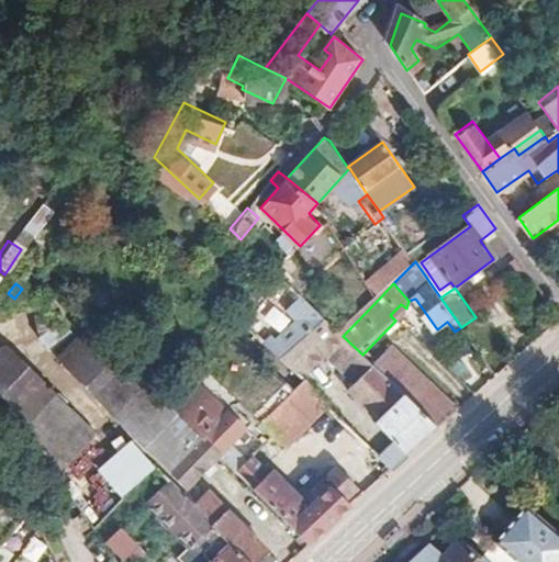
[(284,352),(309,328),(321,315),(295,291),(260,328),(284,352)]
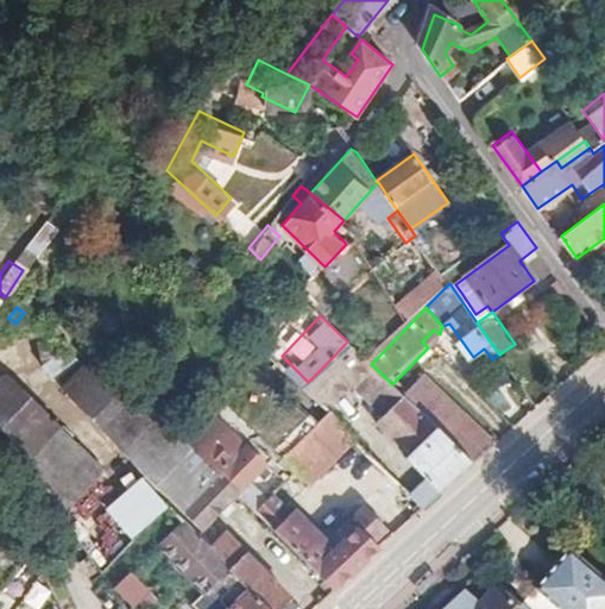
[(428,347),(440,334),(434,330),(422,341),(428,347)]
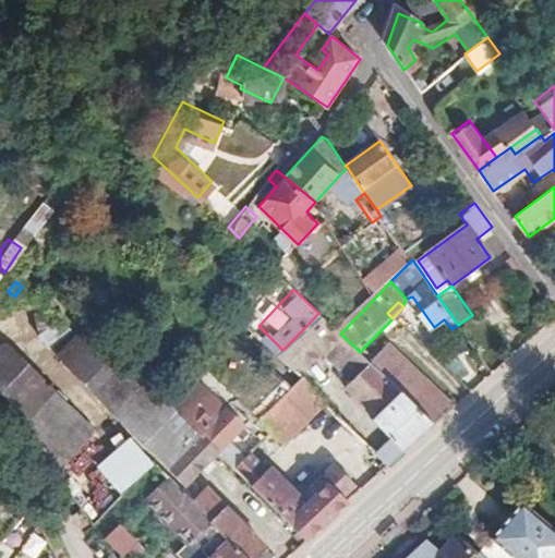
[(306,326),(356,374),(369,361),(360,352),(340,334),(318,313),(306,326)]
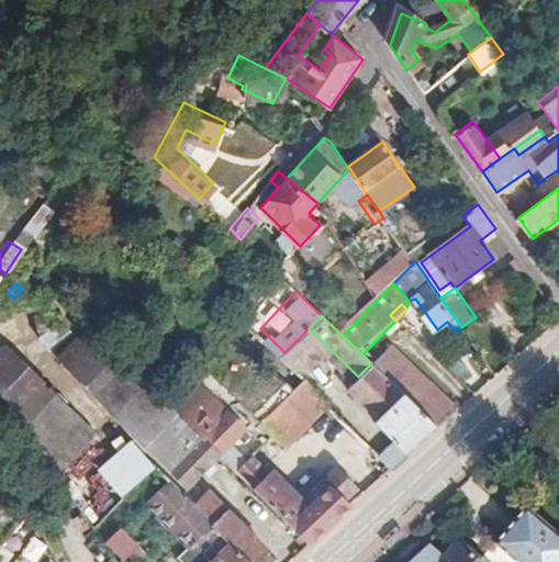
[(88,326),(57,358),(79,379),(99,360),(114,375),(96,395),(144,441),(142,444),(187,487),(219,453),(145,382),(88,326)]
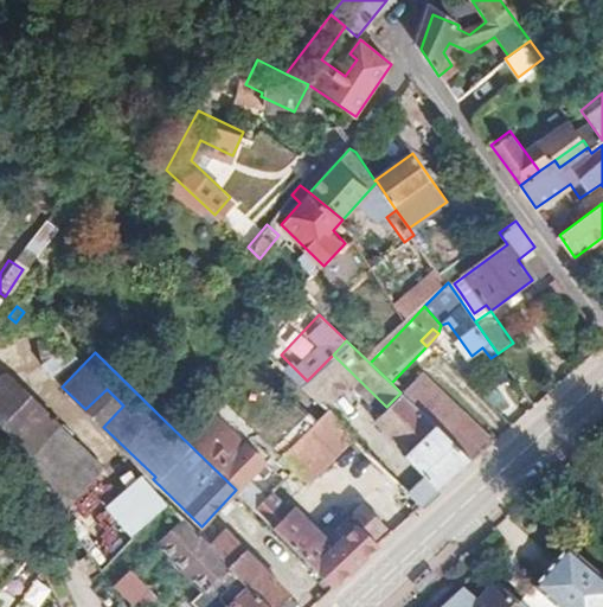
[(403,395),(412,403),(431,384),(421,376),(403,395)]
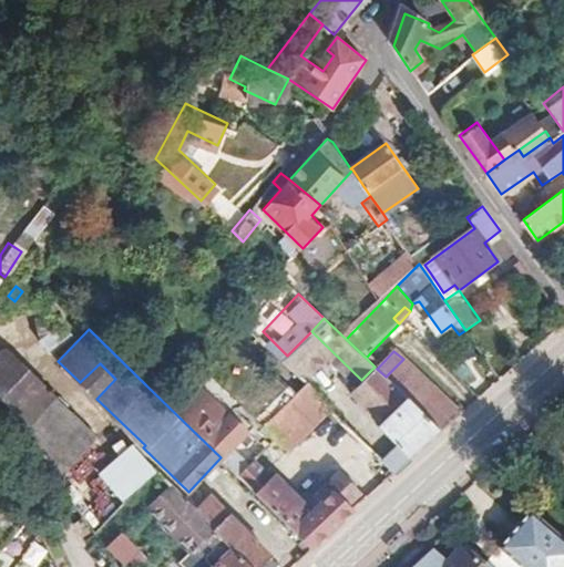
[(0,393),(13,406),(16,409),(31,421),(52,398),(3,352),(0,356),(0,393)]
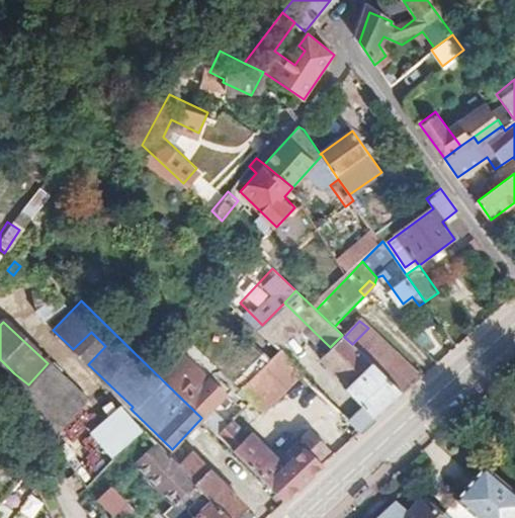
[(134,352),(201,418),(226,394),(209,378),(206,380),(176,350),(183,342),(164,323),(134,352)]
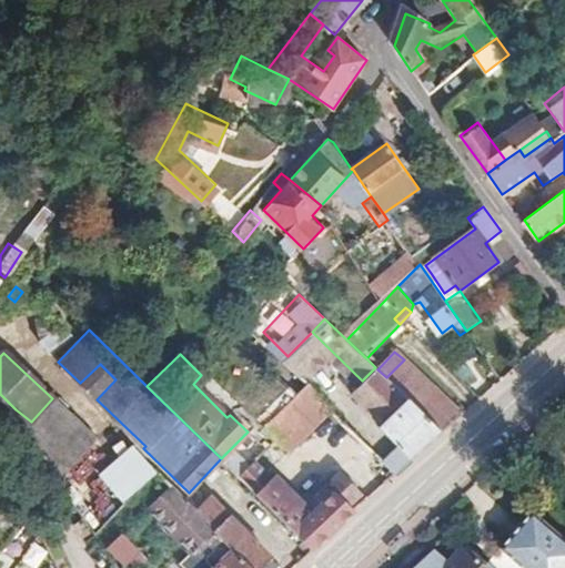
[(386,377),(421,411),(440,428),(457,411),(439,393),(404,359),(386,377)]
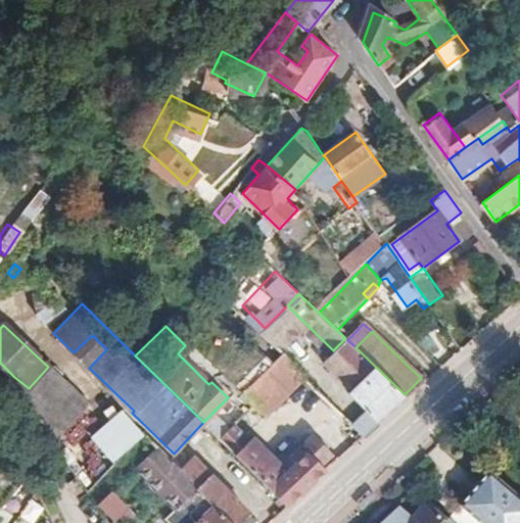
[(74,352),(89,368),(106,349),(92,335),(74,352)]
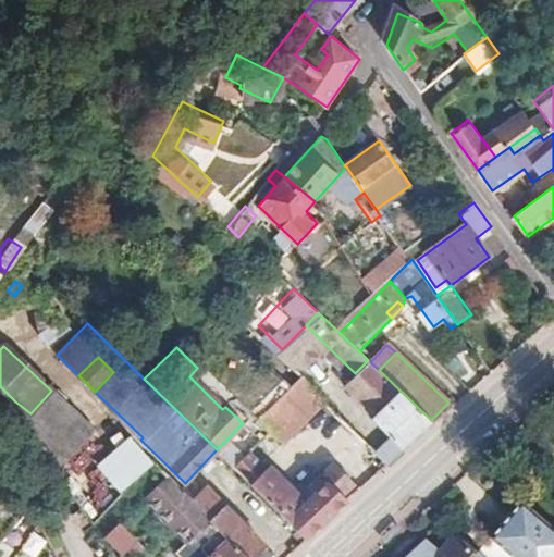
[(370,362),(368,360),(355,373),(344,385),(377,416),(373,419),(405,448),(433,422),(431,420),(413,403),(379,370),(370,362)]
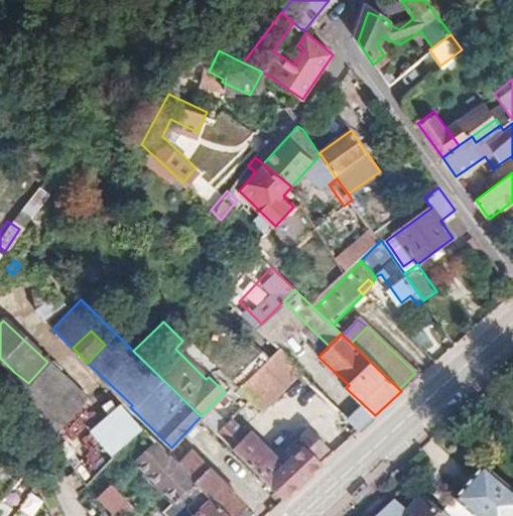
[(261,347),(292,377),(299,370),(268,340),(261,347)]
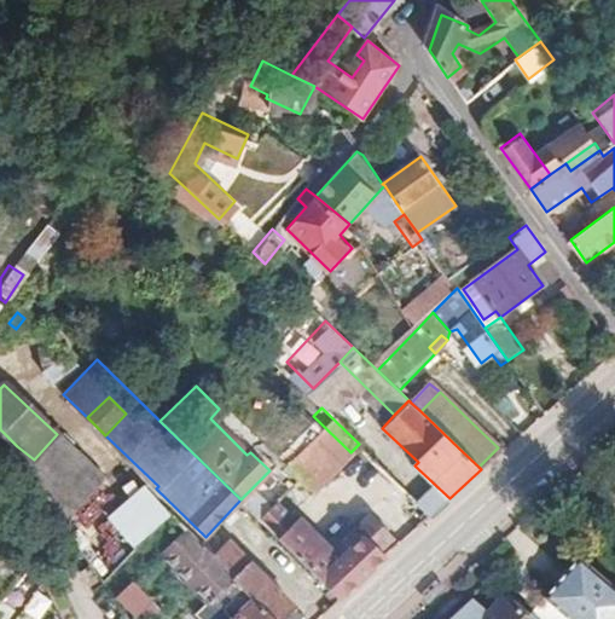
[(341,463),(350,452),(313,416),(278,451),(318,491),(343,466),(341,463)]
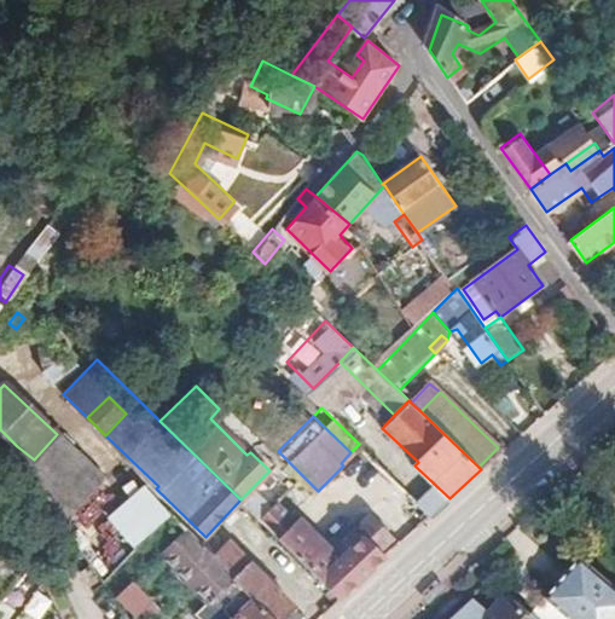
[(105,478),(57,434),(34,460),(35,461),(69,519),(105,478)]
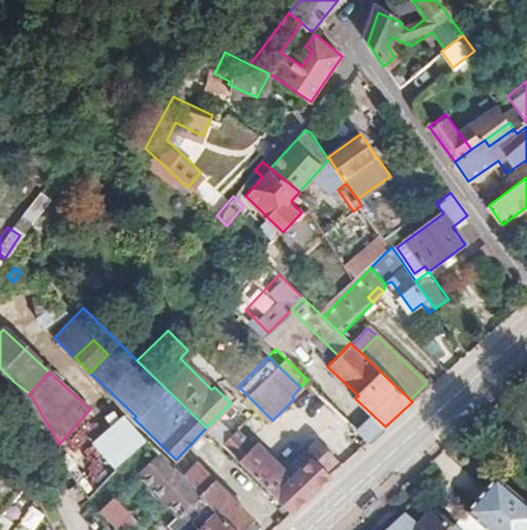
[(87,437),(115,463),(141,436),(114,409),(87,437)]
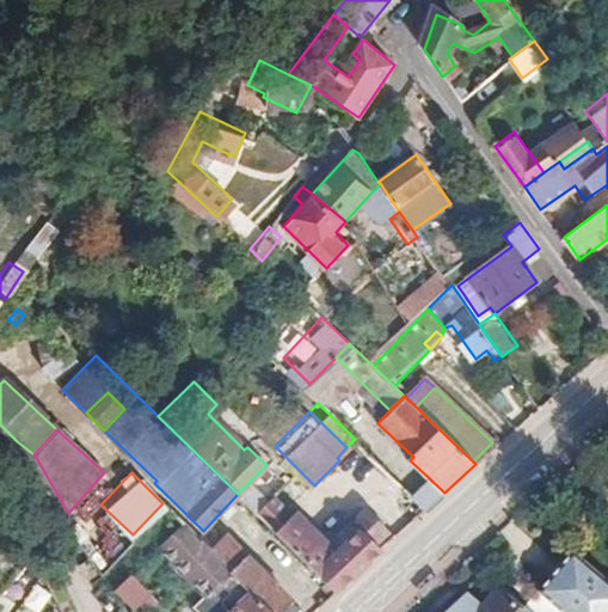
[(293,519),(274,500),(259,515),(337,592),(382,549),(376,542),(388,530),(367,509),(355,521),(352,518),(343,528),(347,533),(341,538),(337,534),(327,534),(324,538),(299,513),(293,519)]
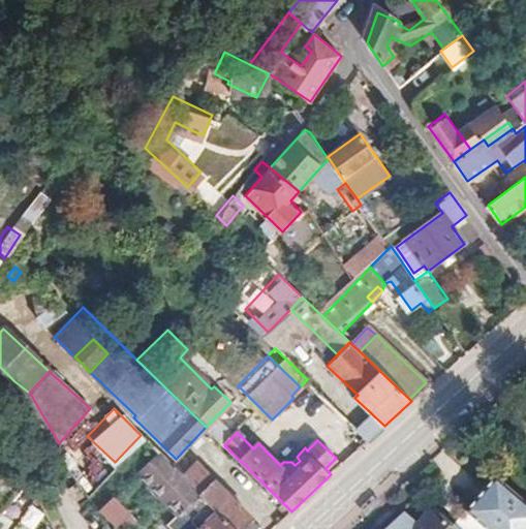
[(237,528),(183,476),(159,453),(137,475),(176,512),(167,521),(165,518),(154,528),(237,528)]
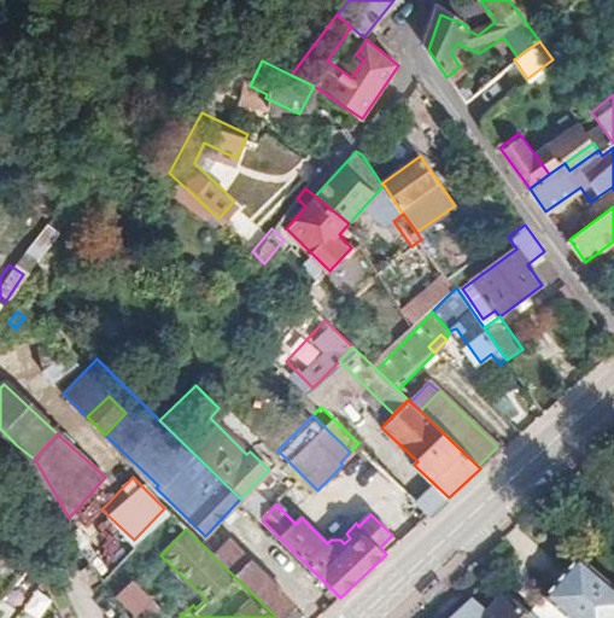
[(112,535),(98,544),(111,563),(126,553),(112,535)]
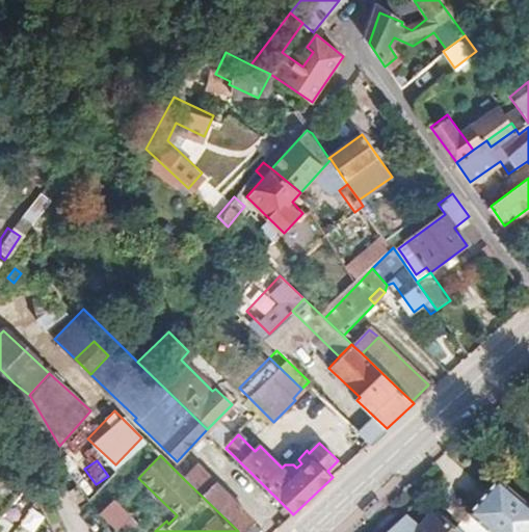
[(184,479),(238,531),(252,531),(260,525),(200,464),(184,479)]
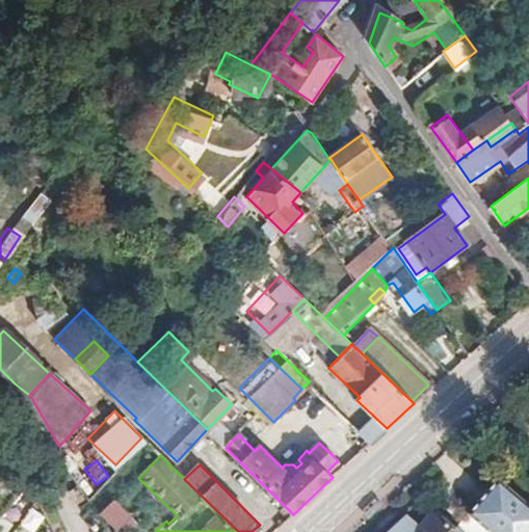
[(459,525),(467,531),(484,531),(490,527),(495,531),(528,531),(528,502),(499,478),(459,525)]
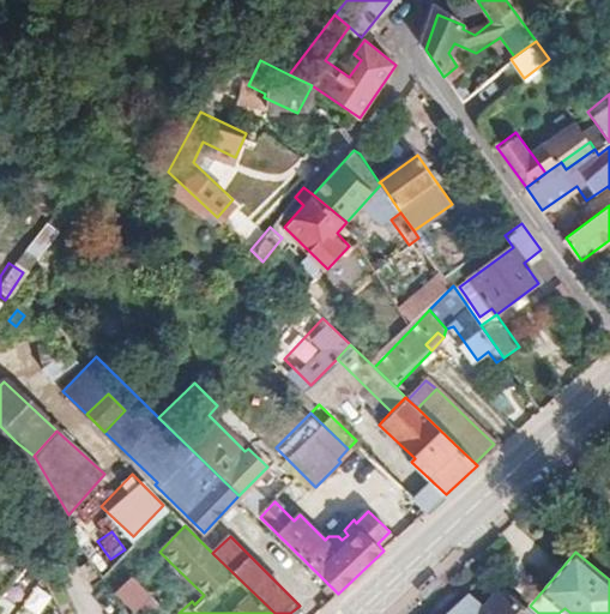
[(152,601),(130,578),(118,590),(140,613),(152,601)]
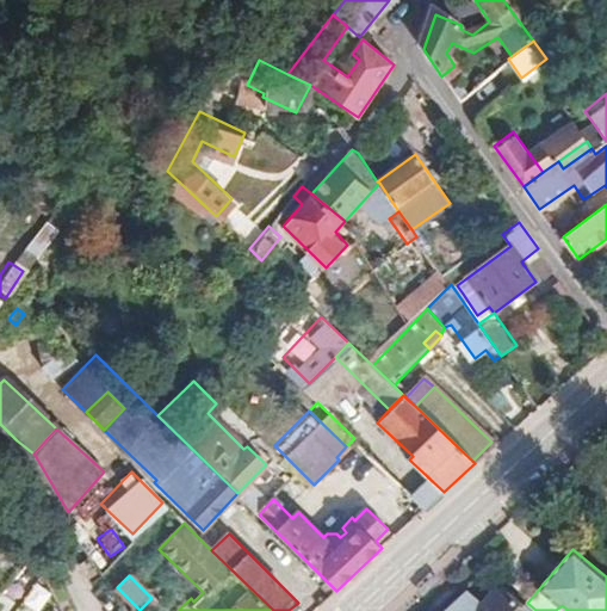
[(536,610),(527,603),(503,582),(485,603),(470,588),(444,610),(536,610)]
